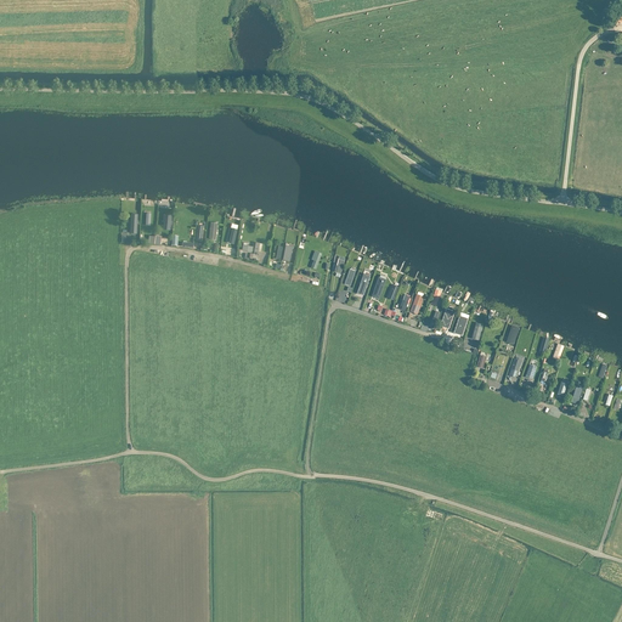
[(317,252),(311,267),(316,270),(321,258),(320,258),(321,254),(317,252)]
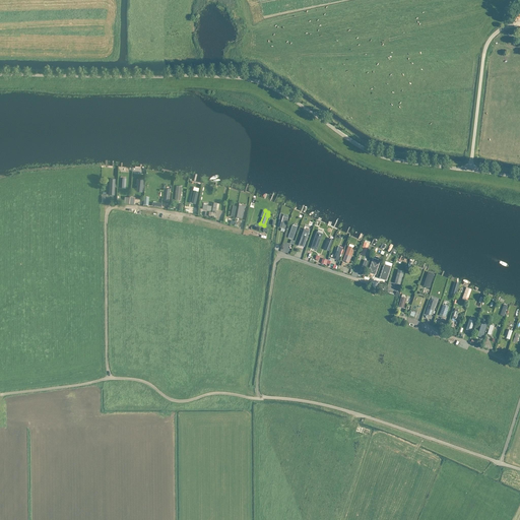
[(293,225),(288,238),(293,240),(298,226),(293,225)]
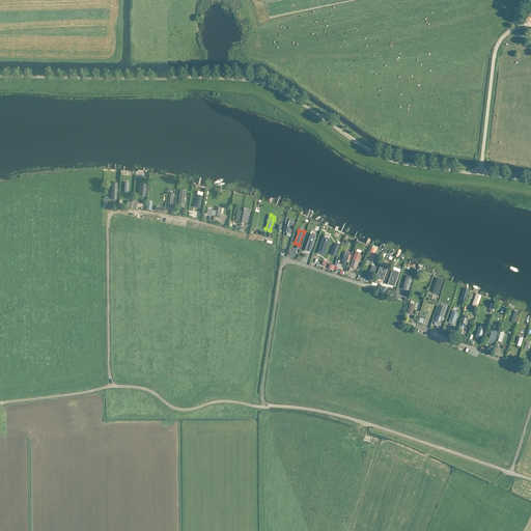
[(311,232),(305,249),(310,251),(316,234),(311,232)]
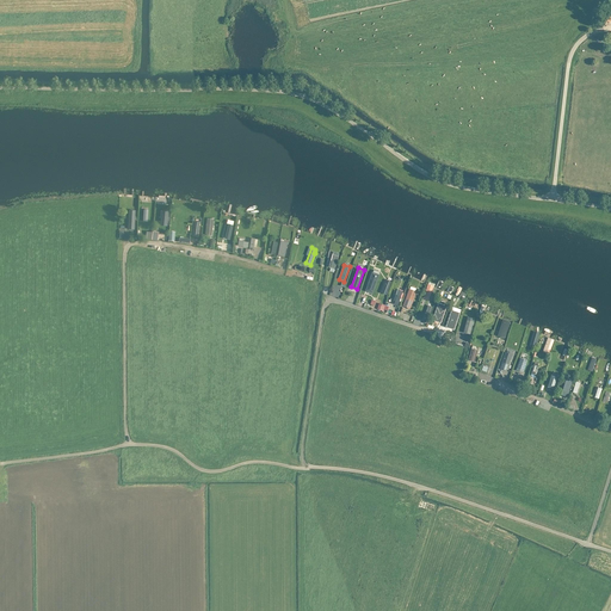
[(371,275),(366,291),(371,292),(374,294),(380,275),(372,272),(371,275)]
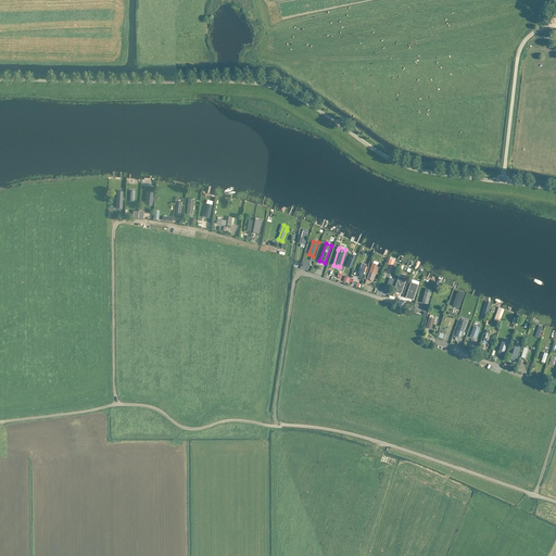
[(351,268),(355,256),(352,255),(351,258),(350,257),(346,266),(351,268)]
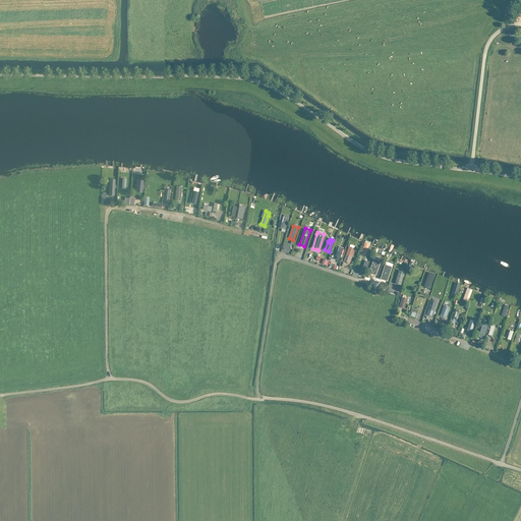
[(343,261),(349,263),(354,248),(348,246),(343,261)]
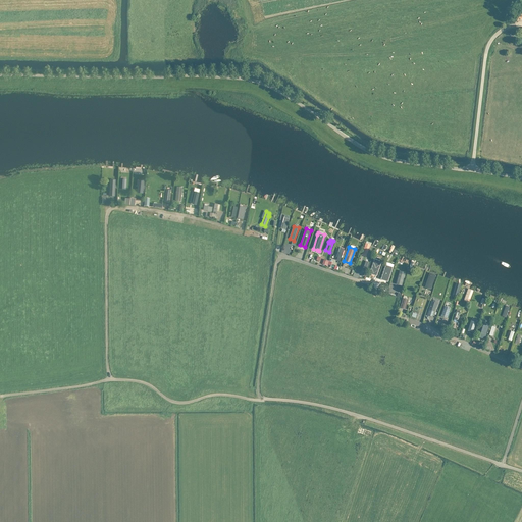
[(380,262),(375,260),(370,273),(375,274),(380,262)]
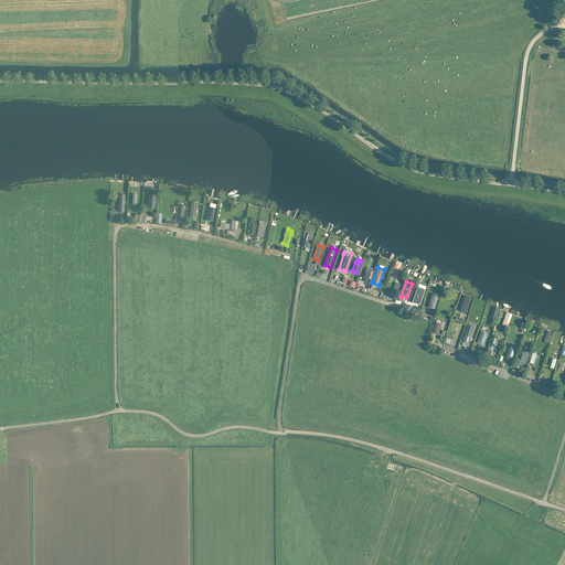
[(424,290),(418,288),(414,301),(419,304),(424,290)]
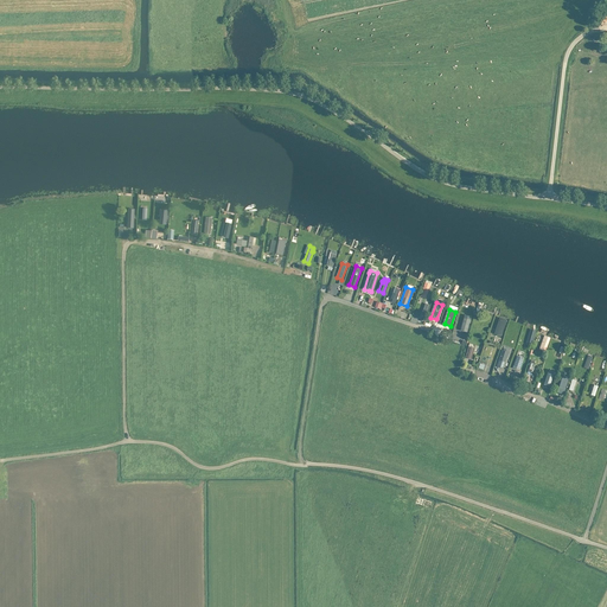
[(502,337),(508,319),(500,317),(494,334),(502,337)]
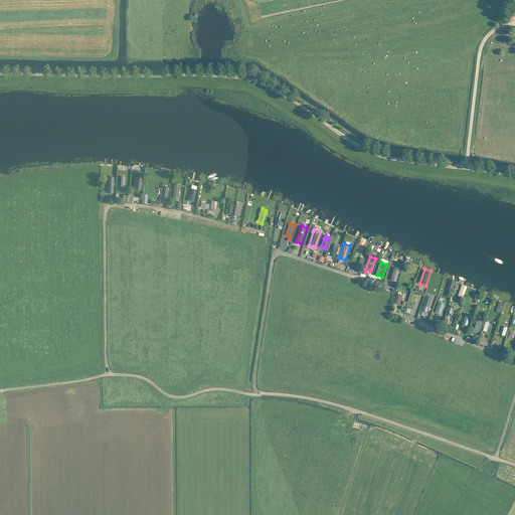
[(455,281),(451,280),(447,292),(451,293),(455,281)]
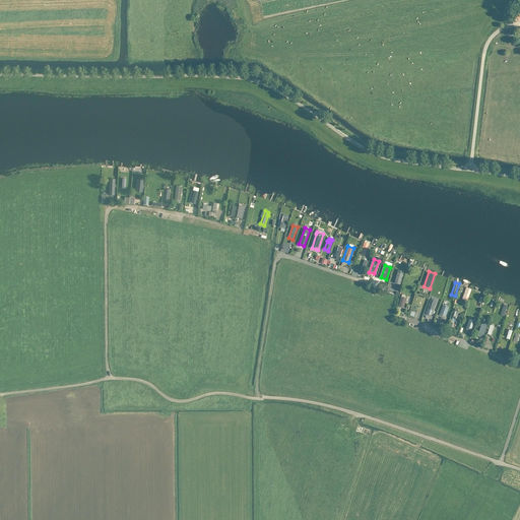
[(471,288),(466,287),(462,299),(467,301),(471,288)]
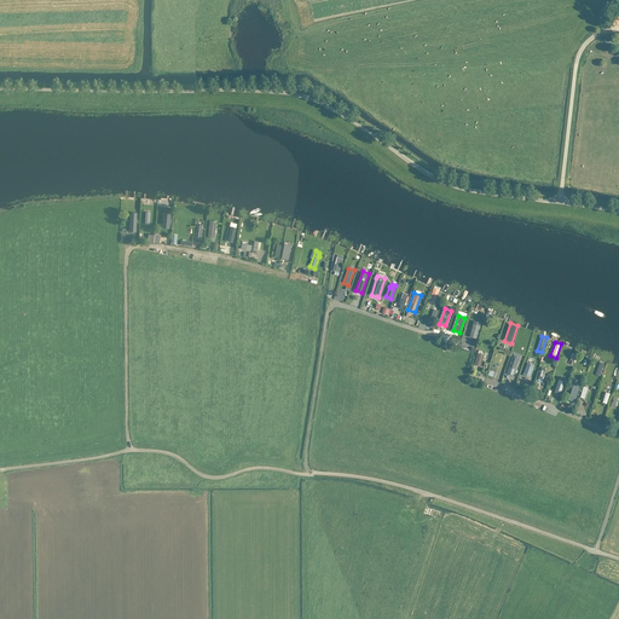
[(512,357),(507,374),(514,376),(519,359),(512,357)]
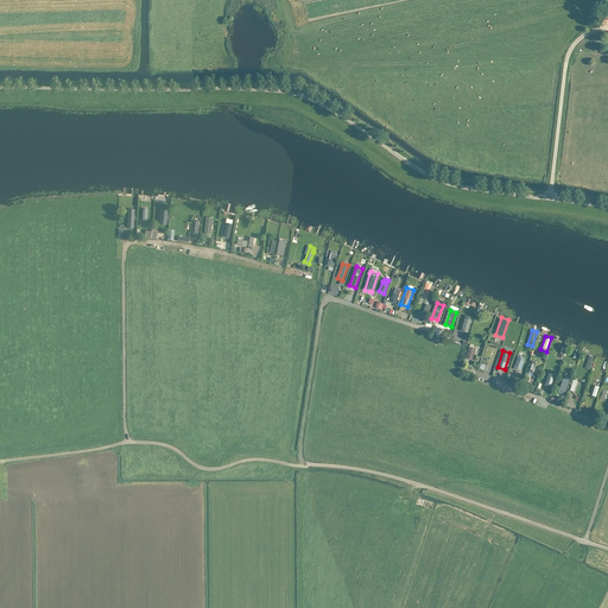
[(518,358),(514,368),(520,371),(524,359),(518,358)]
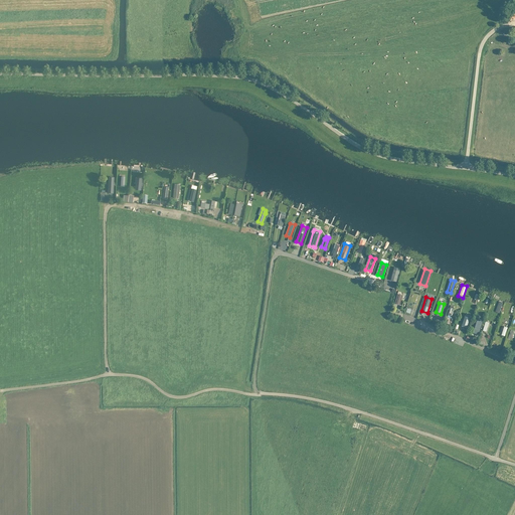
[(483,321),(478,319),(473,333),(479,335),(483,321)]
